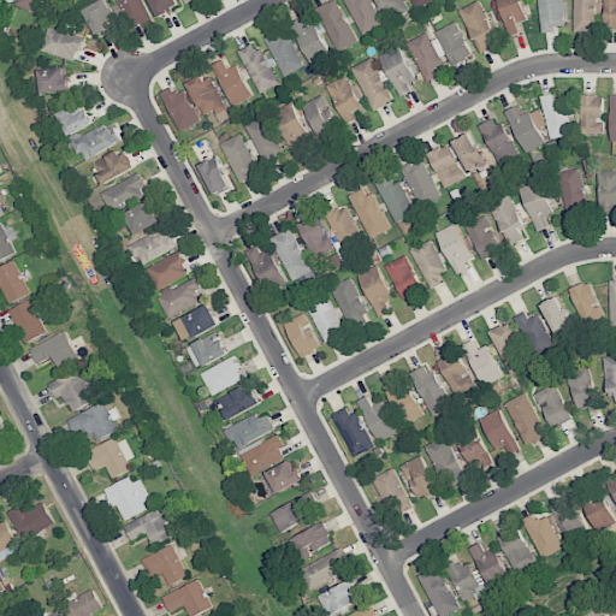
[(19,0),(18,7),(41,13),(43,0),(19,0)]
